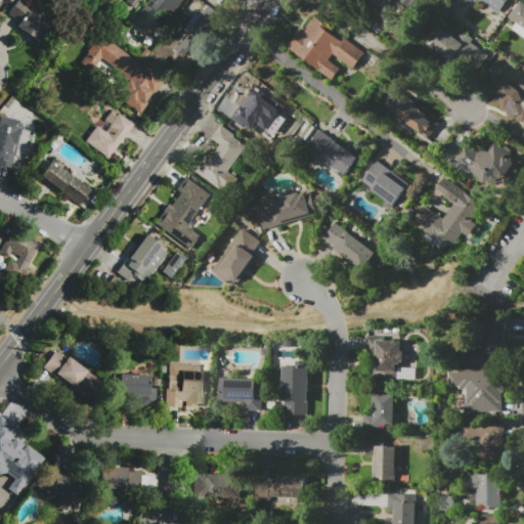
[(16,0),(20,0),(53,23),(38,42),(16,27),(20,22),(8,12),(16,0)]
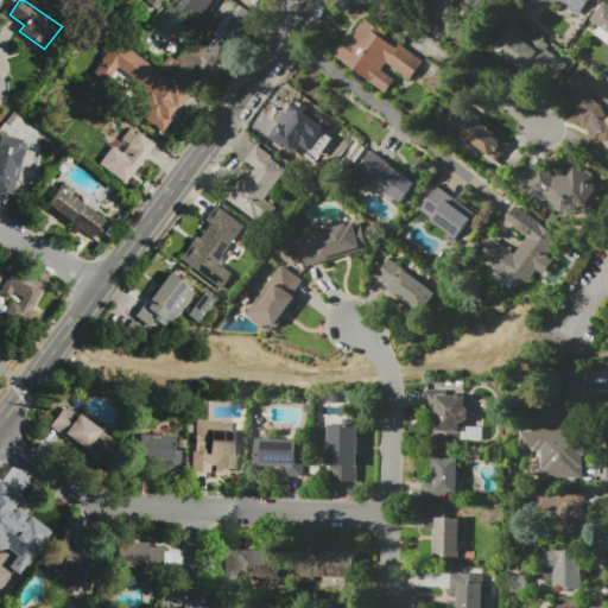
[(162,0),(156,10),(145,2),(146,0),(162,0)]
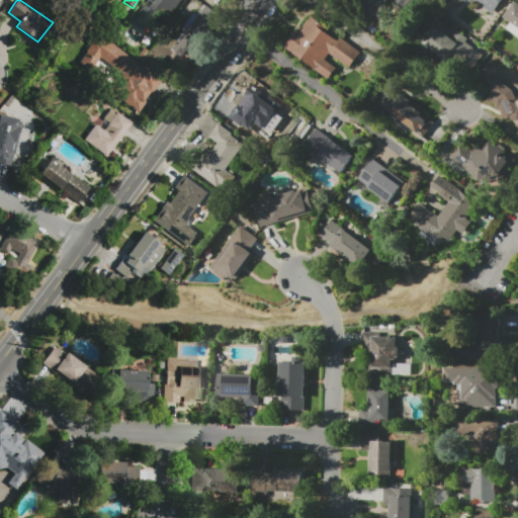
[(146,0),(182,0),(157,36),(144,26),(141,31),(130,23),(146,0)]
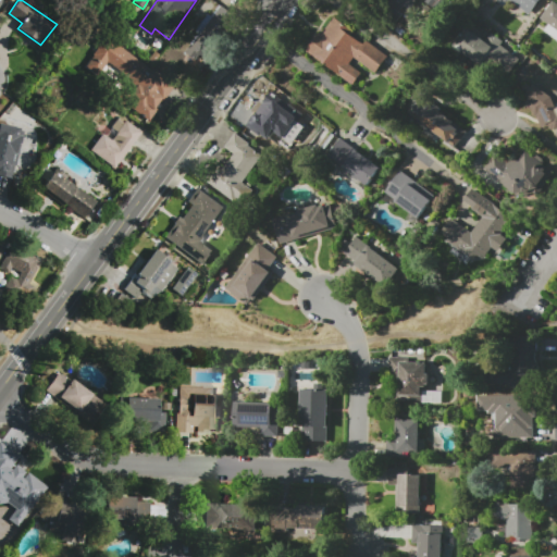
[(379,0),(378,2),(398,17),(410,0),(379,0)]
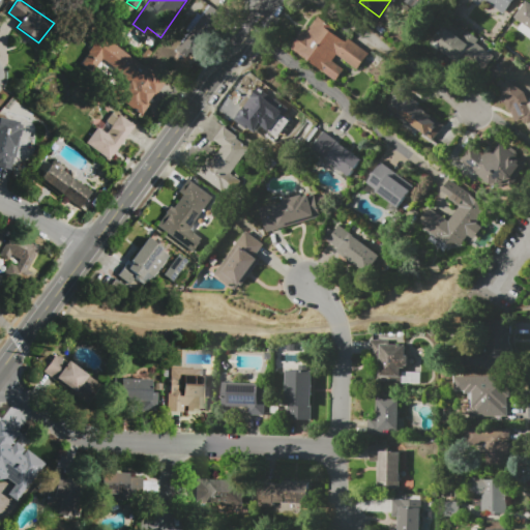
[(423,0),(405,0),(404,3),(419,10),(423,0)]
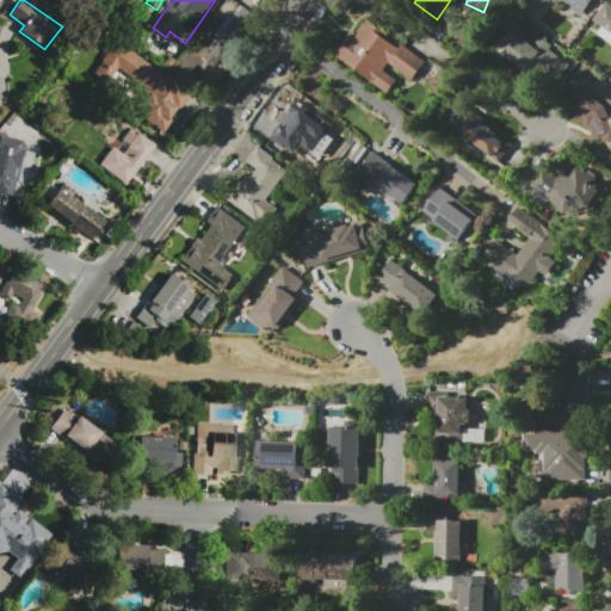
[(559,0),(580,16),(590,0),(559,0)]
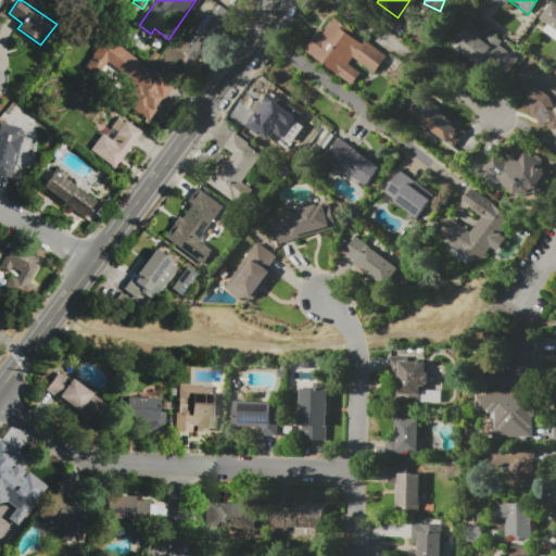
[(555,30),(540,19),(553,1),(555,3),(555,30)]
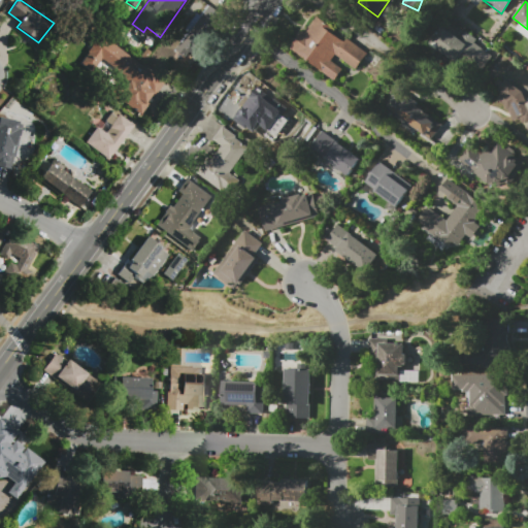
[(175,50),(191,61),(225,15),(208,4),(175,50)]
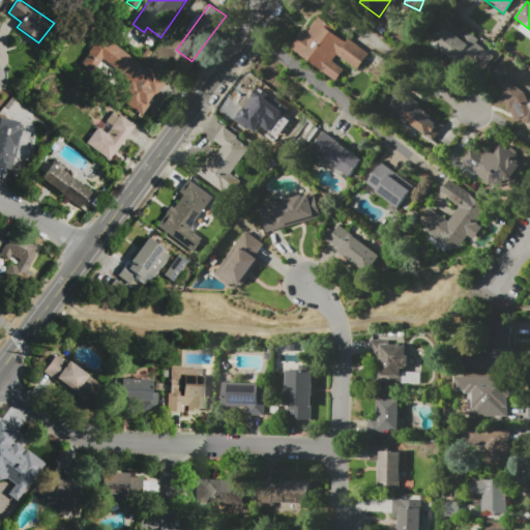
[(291,47),(303,30),(306,32),(318,17),(336,30),(334,33),(346,41),(349,38),(369,53),(356,69),(336,55),(332,60),(344,69),(335,81),(291,47)]
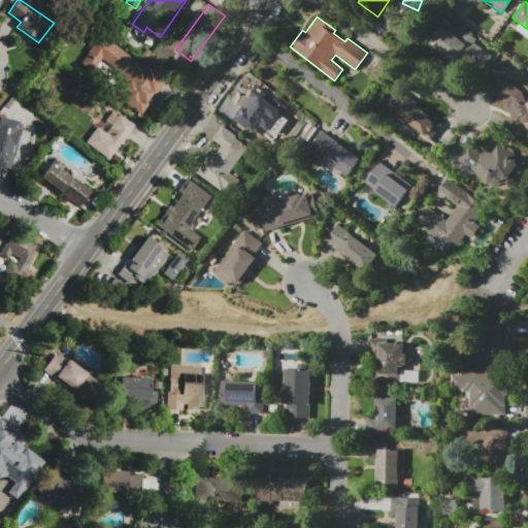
[(442,25),(460,38),(463,34),(493,57),(473,81),(426,45),(442,25)]
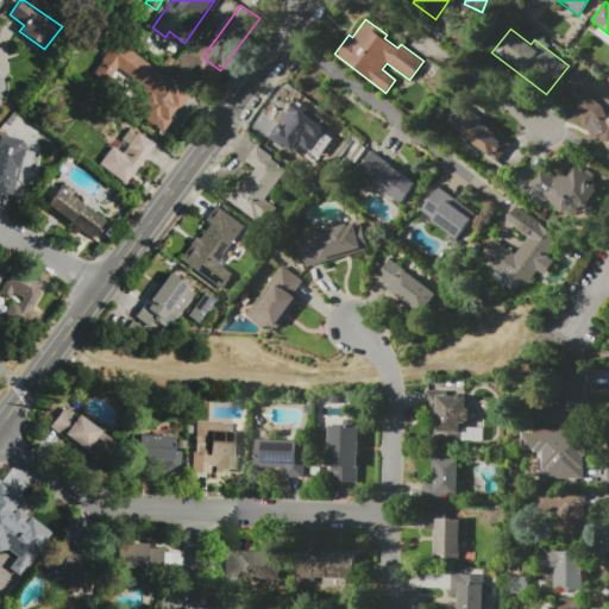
[(123,44),(188,95),(161,131),(130,107),(137,96),(142,101),(148,94),(142,89),(143,87),(110,61),(123,44)]
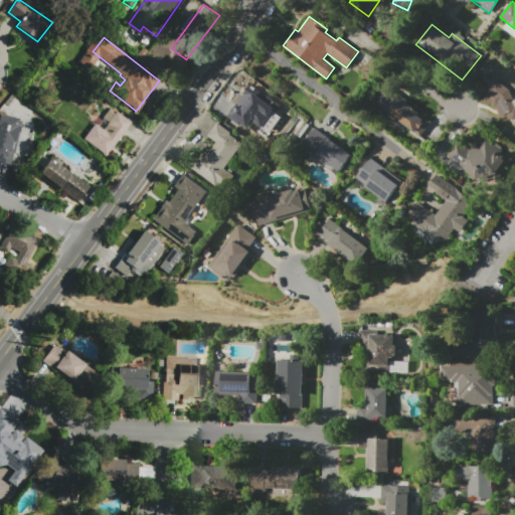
[(485,95),(488,92),(484,89),(486,88),(482,84),(488,76),(492,79),(493,77),(511,92),(514,101),(514,100),(514,125),(514,126),(511,120),(509,121),(506,115),(500,118),(496,107),(494,108),(491,100),(485,95)]
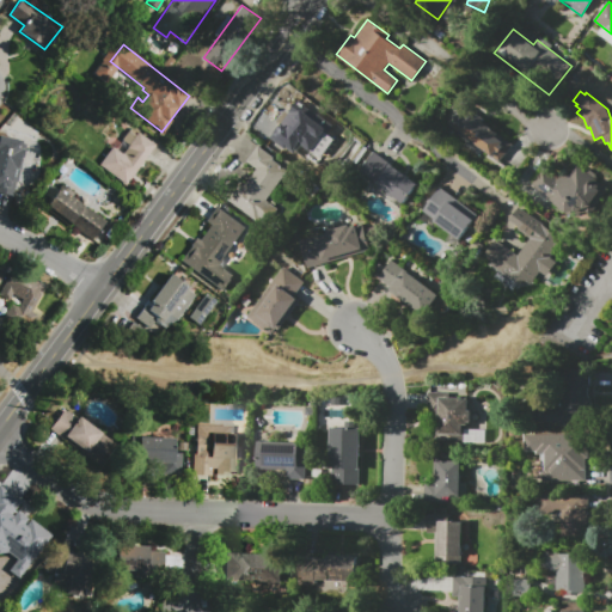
[(289,96),(312,111),(281,153),(259,138),(289,96)]
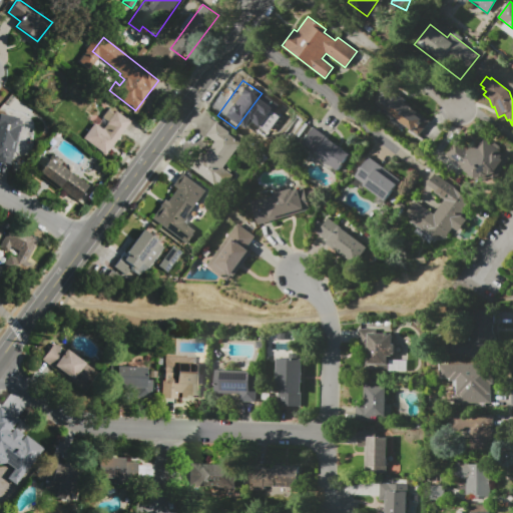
[(430,121),(418,136),(371,99),(383,84),(430,121)]
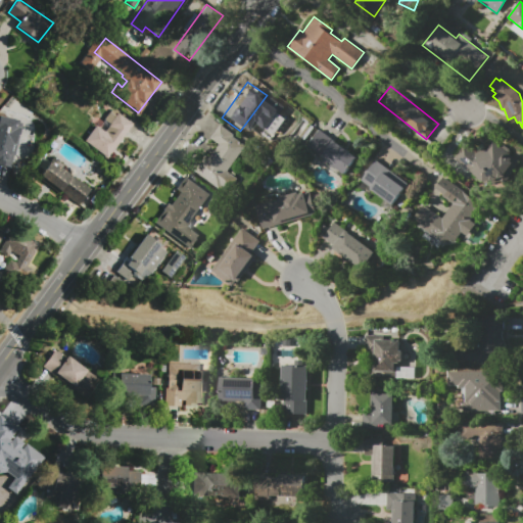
[(13,105),(31,119),(0,160),(0,127),(6,119),(4,117),(13,105)]
